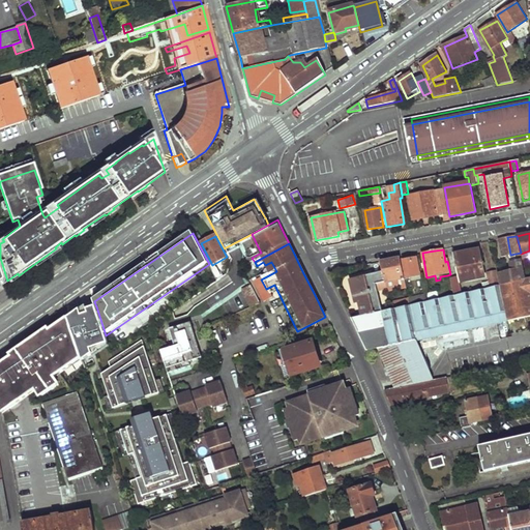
[(479,251),(453,256),(459,278),(459,281),(484,274),(479,251)]
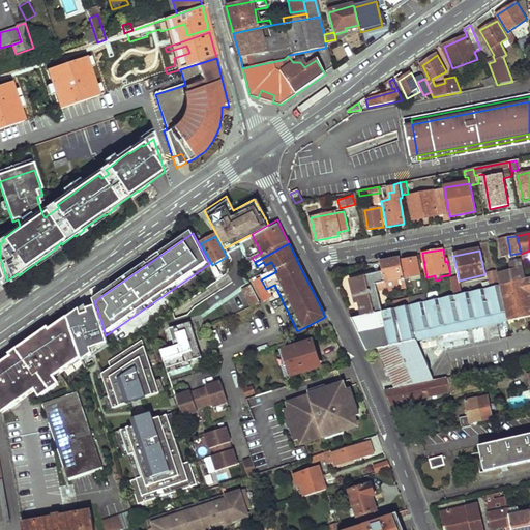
[(389,259),(380,261),(383,270),(387,286),(388,290),(406,287),(404,278),(400,257),(389,259)]
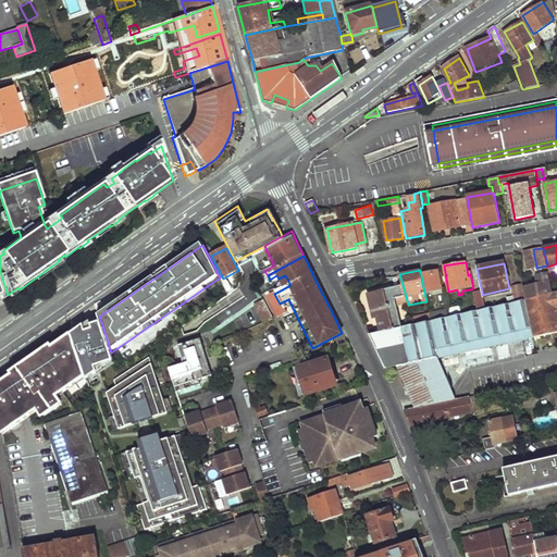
[(0,302),(9,297),(8,295),(0,271),(0,302)]
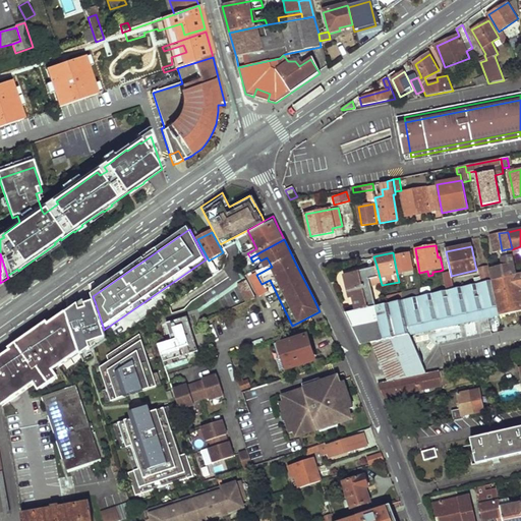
[(410,254),(396,257),(399,273),(412,271),(410,254)]
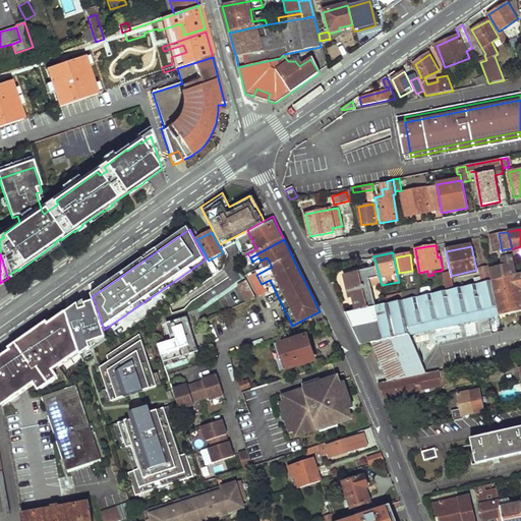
[(213,261),(208,264),(215,277),(224,271),(221,266),(217,268),(213,261)]
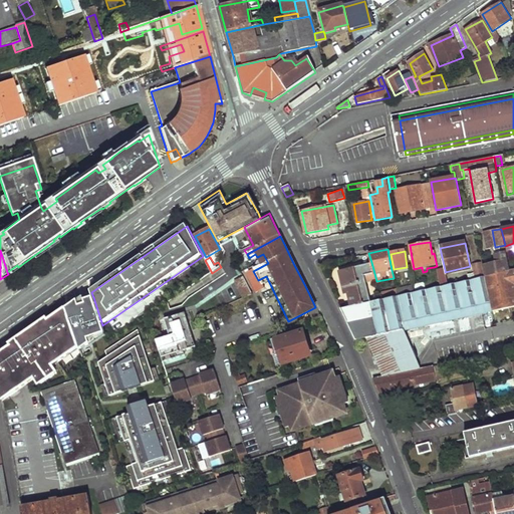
[(371,262),(340,271),(346,294),(349,293),(352,305),(373,301),(366,280),(375,277),(371,262)]
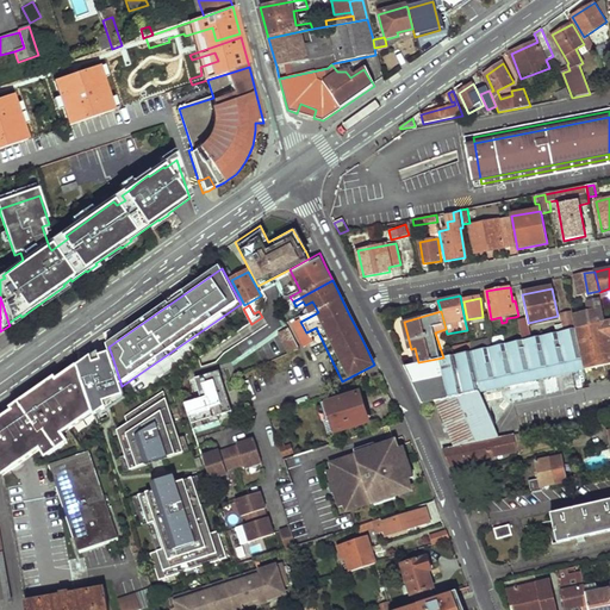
[(572,313),(561,316),(564,325),(554,327),(555,331),(574,328),(572,313)]
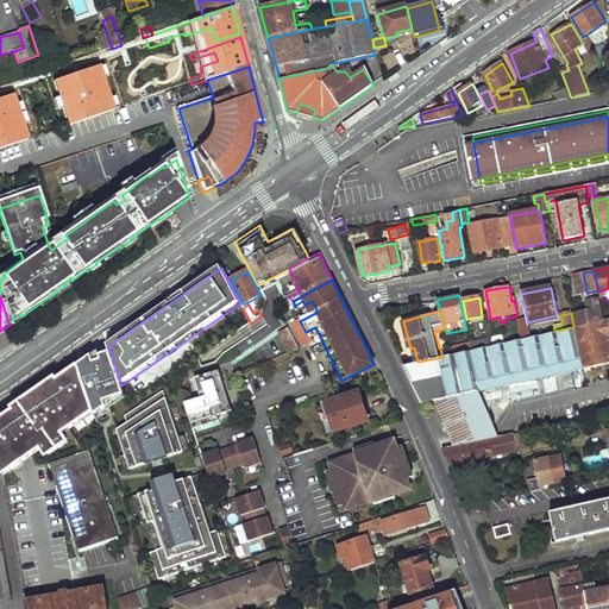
[(529,337),(527,322),(527,320),(519,322),(522,338),(529,337)]
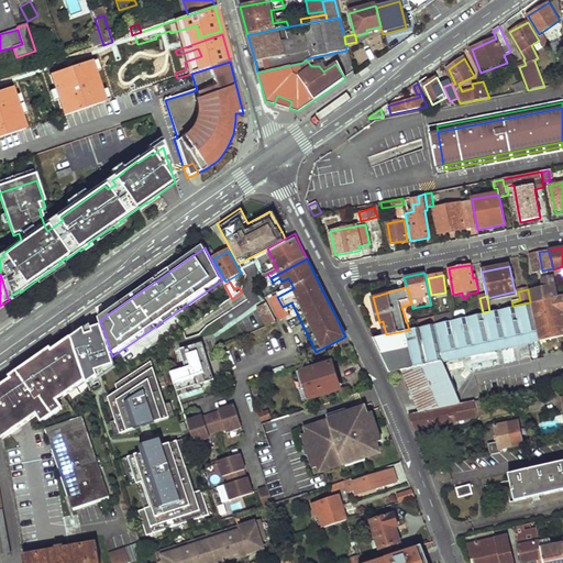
[(277,297),(266,302),(274,318),(294,307),(291,302),(283,307),(277,297)]
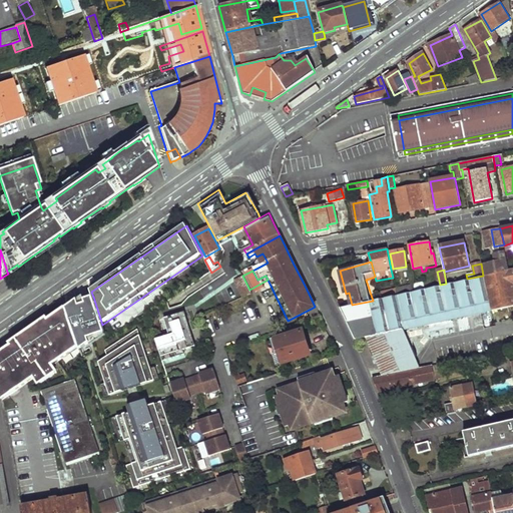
[(413,286),(395,290),(396,295),(414,291),(413,286)]
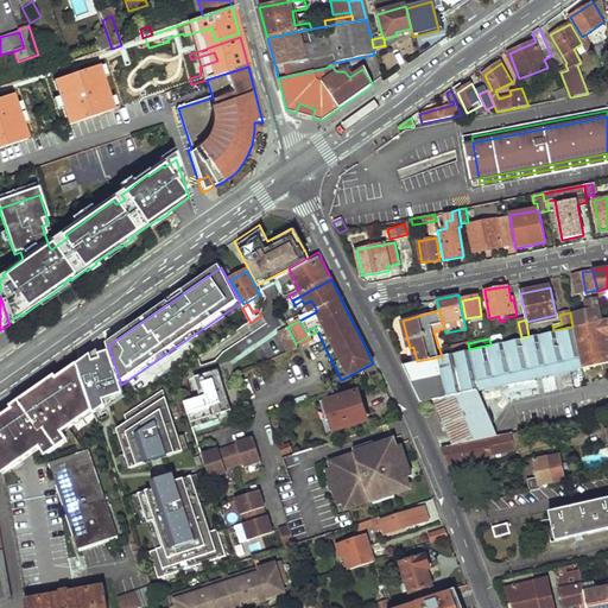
[(468,343),(449,348),(451,354),(469,349),(468,343)]
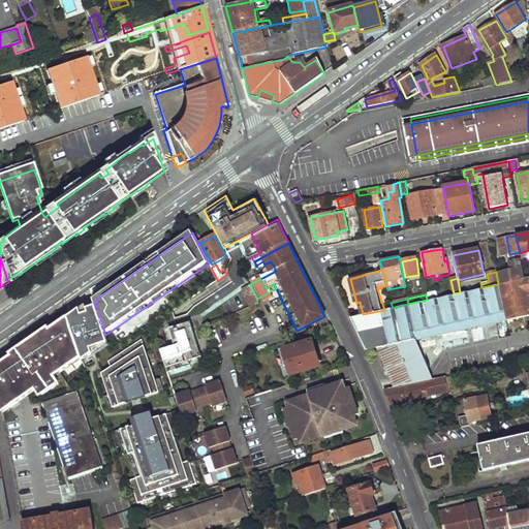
[(94,301),(81,310),(83,314),(90,312),(88,308),(96,306),(94,301)]
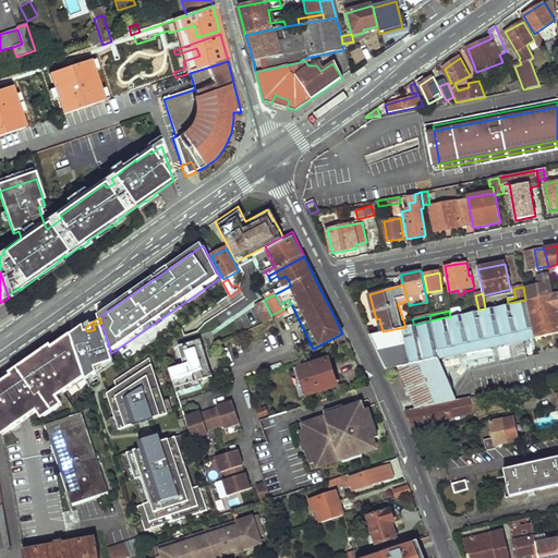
[(438,358),(431,320),(414,325),(405,327),(383,331),(371,335),(387,368),(400,366),(414,408),(456,400),(438,358)]
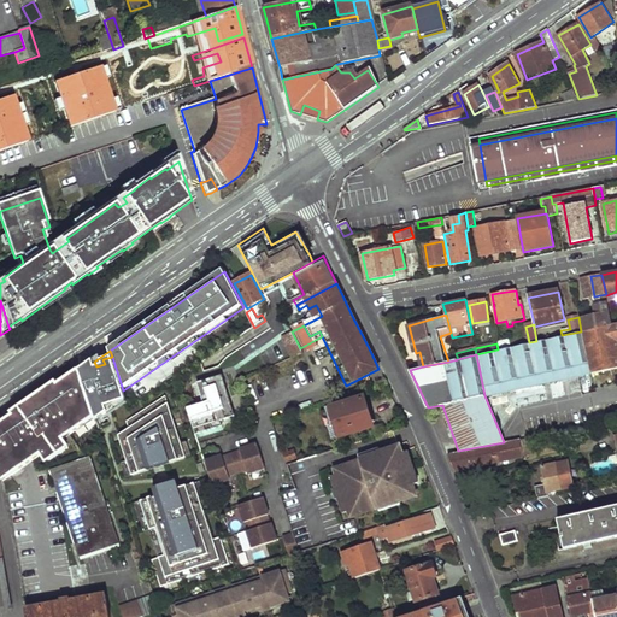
[(94,362),(81,371),(93,409),(95,415),(98,422),(110,412),(107,405),(127,399),(123,391),(112,357),(103,359),(105,364),(97,366),(94,362)]
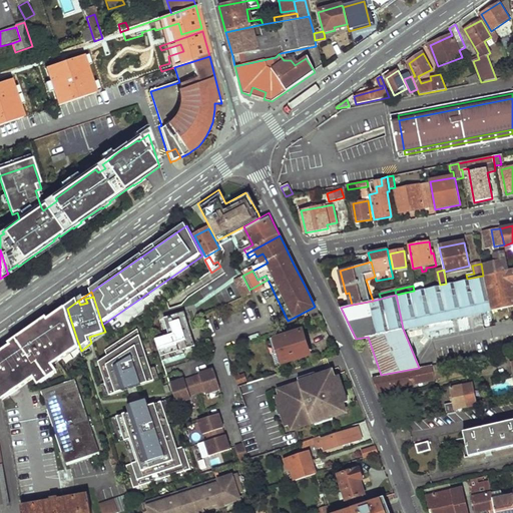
[(67,346),(77,340),(67,309),(49,321),(50,323),(14,348),(18,353),(21,368),(31,382),(36,378),(54,366),(52,363),(70,351),(67,346)]
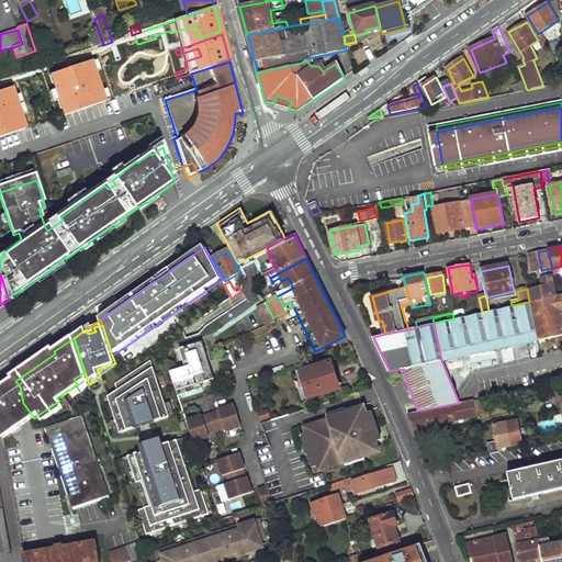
[(183,363),(170,368),(176,386),(212,375),(200,338),(177,345),(183,363)]
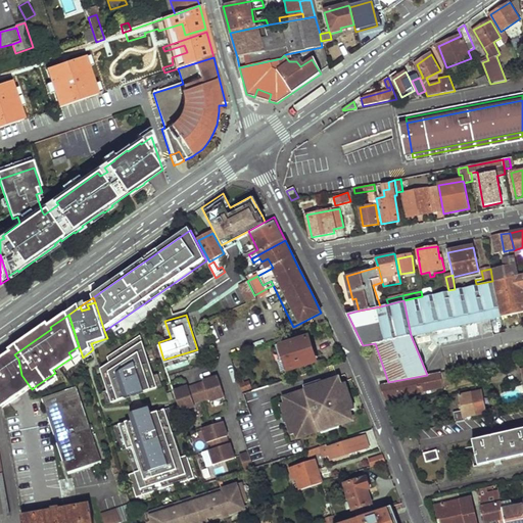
[(50,327),(48,325),(11,350),(13,352),(14,354),(51,329),(50,327)]
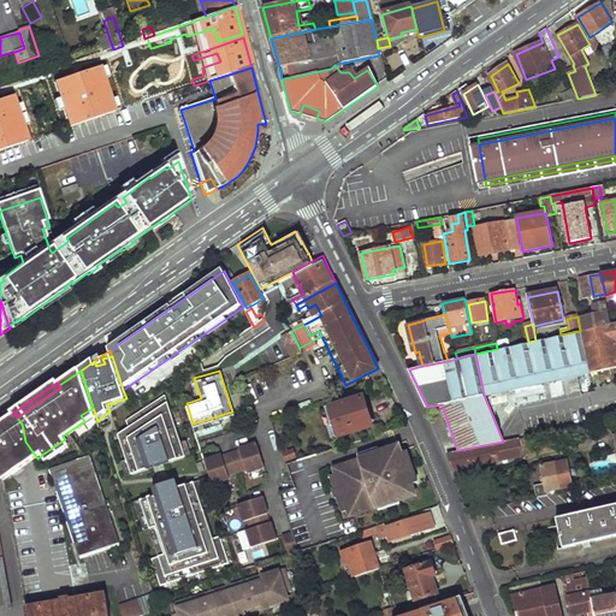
[(182,443),(166,396),(126,422),(129,430),(119,436),(132,475),(187,457),(182,443)]
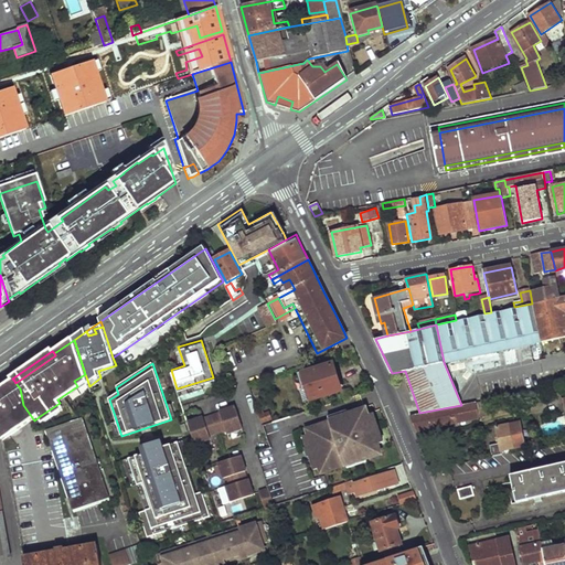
[(332,364),(302,374),(308,391),(305,392),(308,403),(341,393),(332,364)]
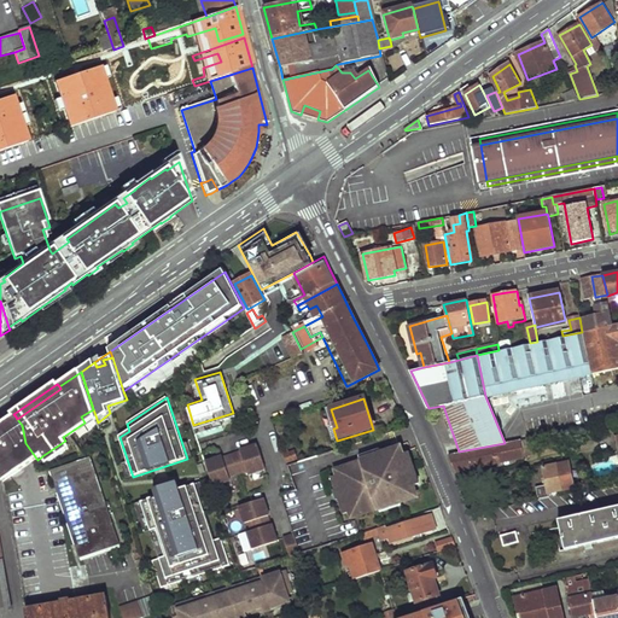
[(127,400),(108,406),(110,413),(127,402),(127,400)]
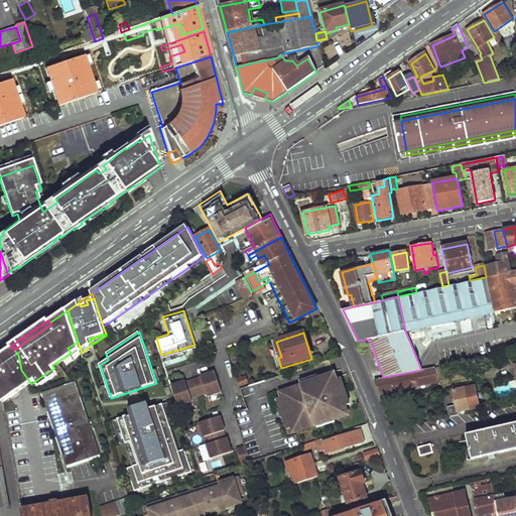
[(78,342),(68,348),(71,353),(80,347),(78,342)]
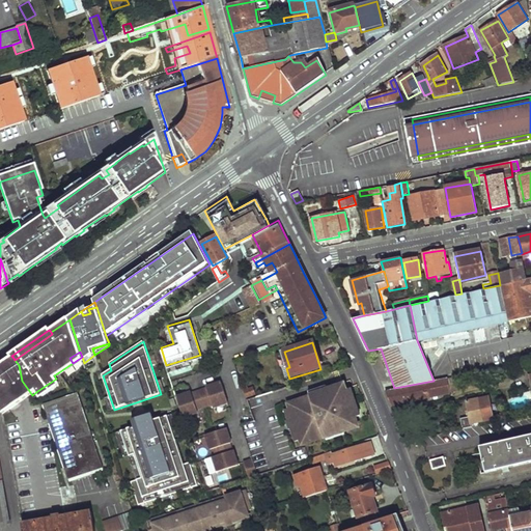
[(5,364),(1,366),(7,375),(10,390),(19,401),(20,403),(23,401),(32,395),(22,381),(19,365),(15,360),(14,358),(5,364)]
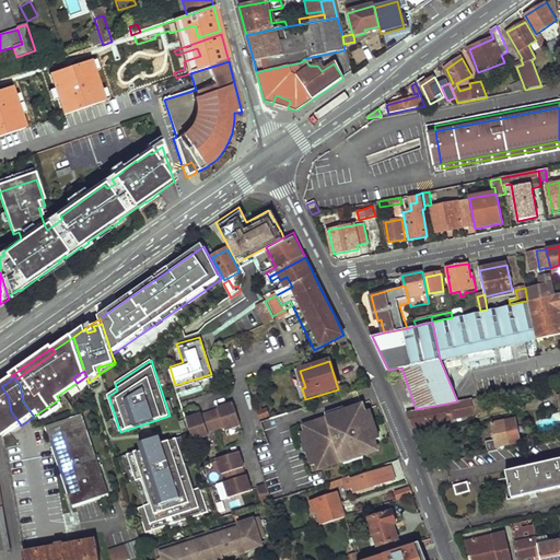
[(8,396),(1,386),(0,387),(0,411),(4,436),(21,426),(20,423),(11,411),(8,396)]
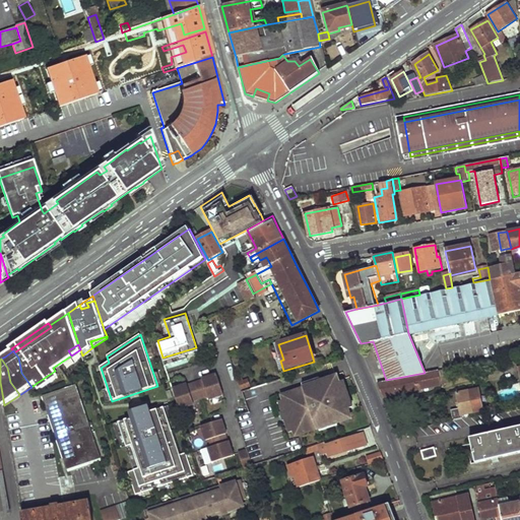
[(386,380),(377,382),(380,389),(383,396),(448,383),(445,368),(425,373),(386,380)]
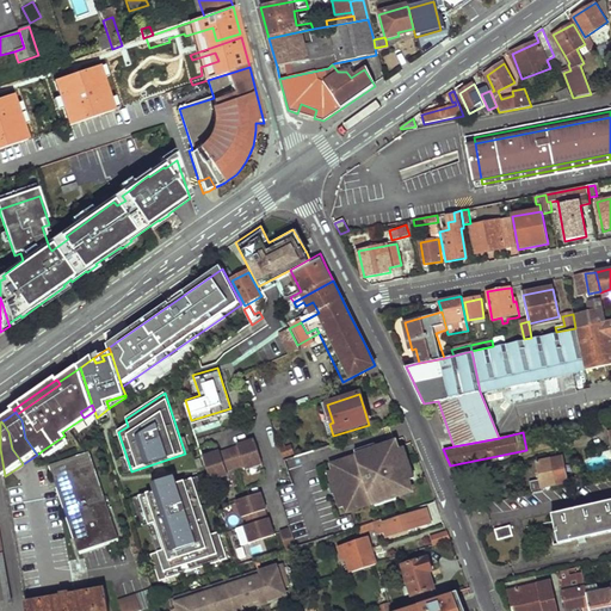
[(65,440),(67,438),(65,436),(43,450),(45,454),(48,451),(49,454),(66,442),(65,440)]
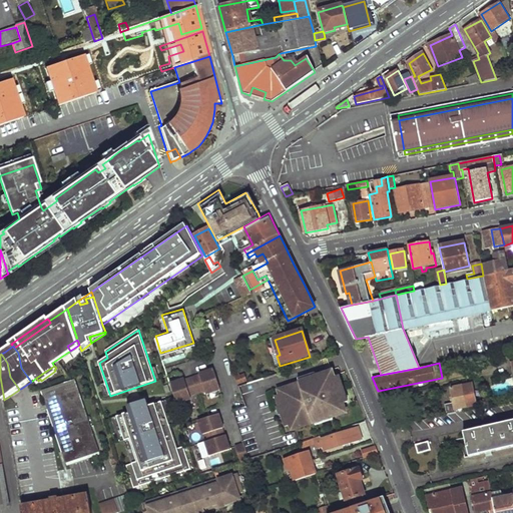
[(156,368),(151,369),(155,381),(160,380),(156,368)]
